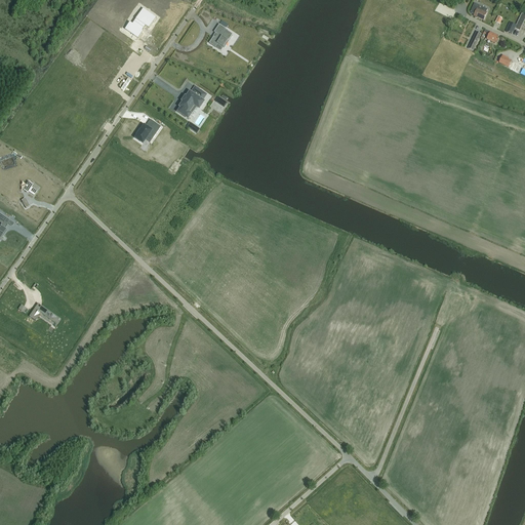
[(487,12),(486,12),(487,9),(475,3),(471,12),(472,13),(474,15),(474,16),(475,16),(475,18),(477,18),(478,17),(483,21),(487,12)]
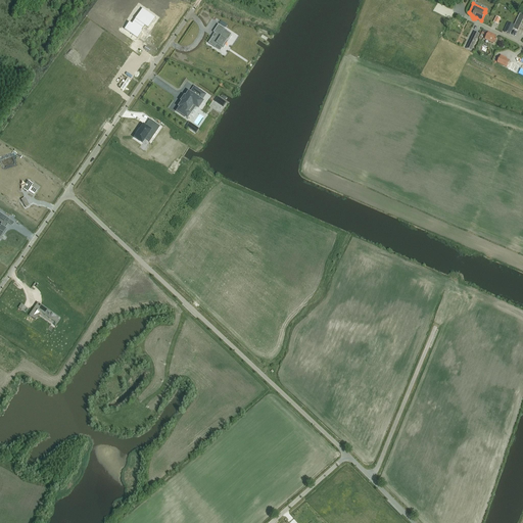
[(130,22),(125,30),(138,39),(143,32),(142,31),(145,27),(148,29),(156,18),(143,9),(136,19),(132,25),(130,22)]
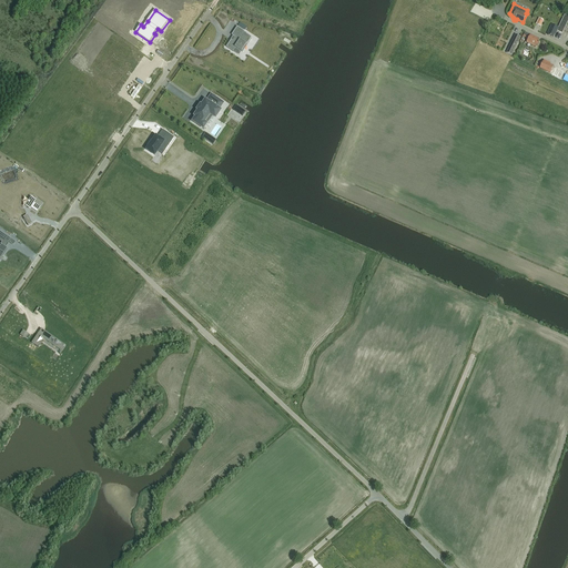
[(563,33),(566,27),(560,24),(558,28),(551,24),(548,33),(549,33),(548,36),(554,38),(555,34),(556,34),(557,31),(563,33)]
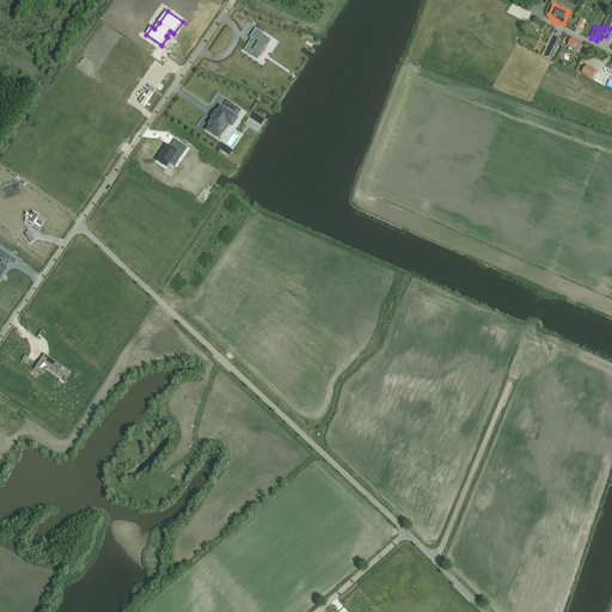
[(250,43),(244,50),(251,55),(254,51),(261,55),(271,40),(263,35),(263,34),(258,30),(256,29),(250,37),(251,38),(252,38),(254,40),(251,44),(250,43)]
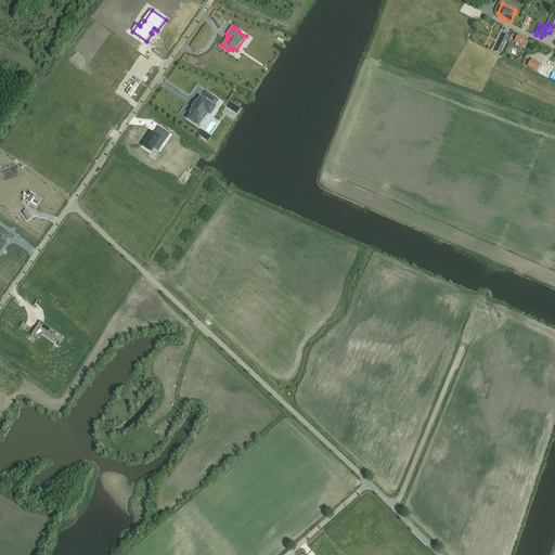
[(504,35),(495,52),(500,54),(508,37),(504,35)]
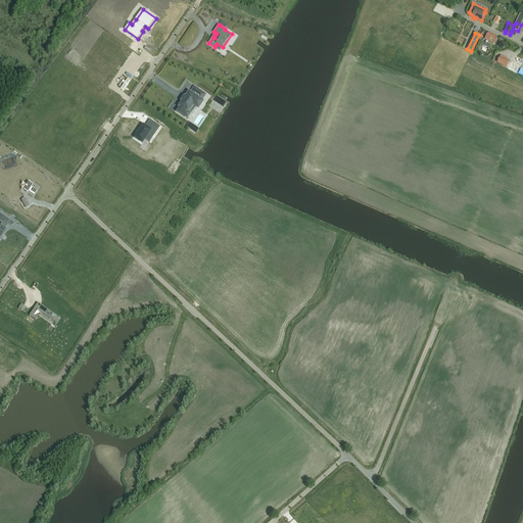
[(495,42),(496,38),(495,38),(496,36),(488,33),(485,39),(493,43),(493,41),(495,42)]
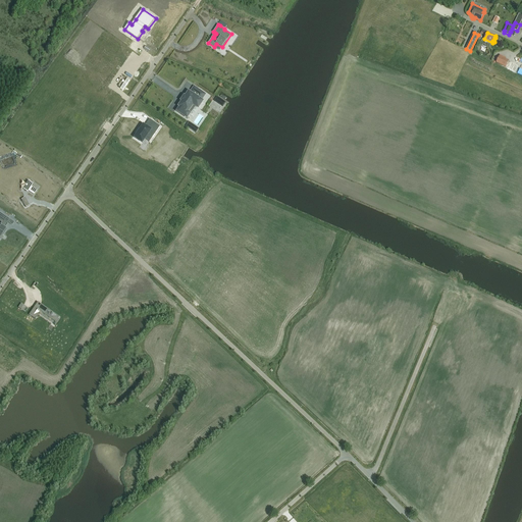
[(99,67),(97,69),(103,73),(106,70),(105,69),(110,62),(109,56),(107,42),(101,38),(100,39),(101,40),(99,43),(98,42),(98,43),(102,47),(104,60),(99,67)]
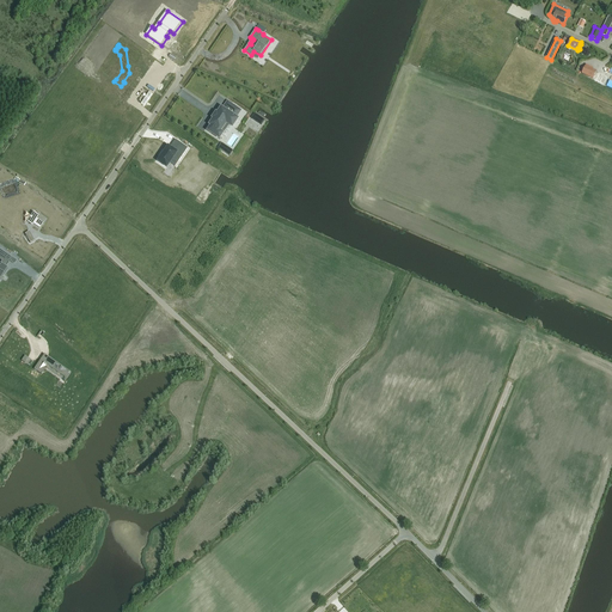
[(586,65),(582,74),(593,79),(597,72),(592,69),(593,68),(586,65)]
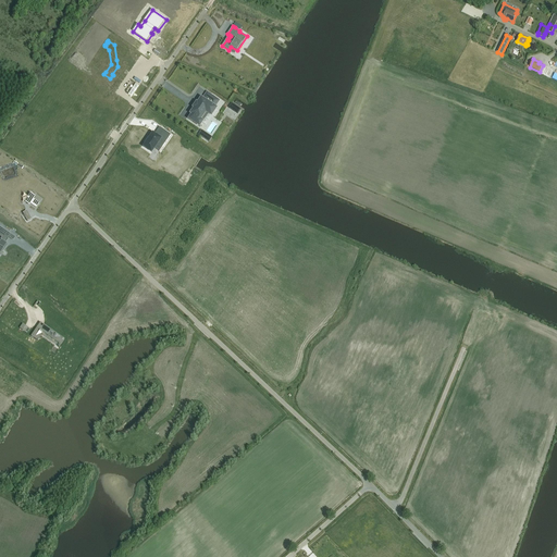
[(551,76),(553,69),(544,65),(542,73),(551,76)]
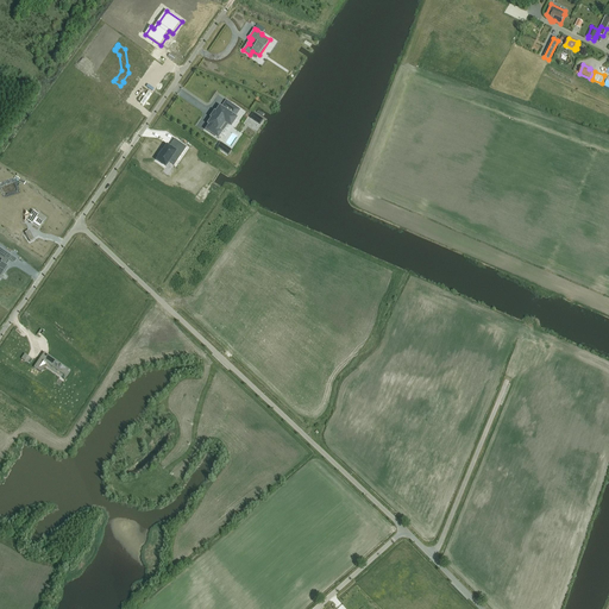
[(89,95),(83,104),(105,119),(111,111),(89,95)]
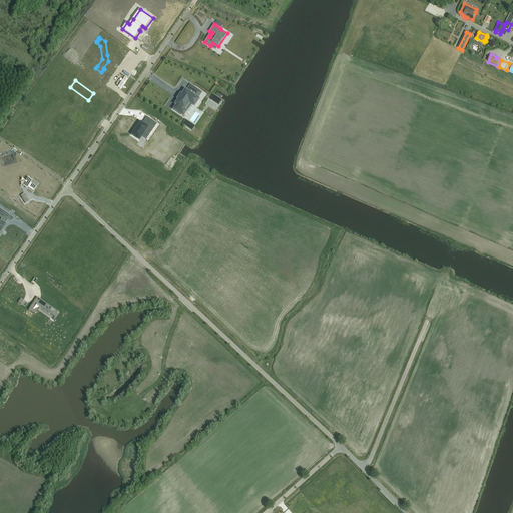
[(177,105),(174,109),(183,116),(186,112),(184,110),(189,103),(194,106),(199,100),(197,98),(201,93),(193,87),(189,93),(185,90),(182,95),(181,94),(178,99),(179,99),(176,104),(177,105)]
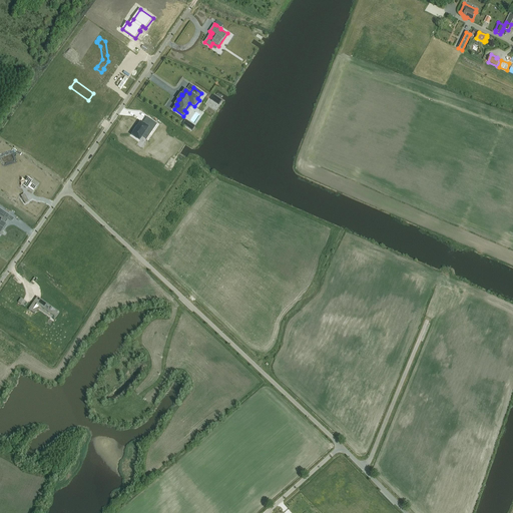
[(141,122),(132,135),(140,140),(145,132),(149,135),(156,124),(151,120),(147,127),(141,122)]
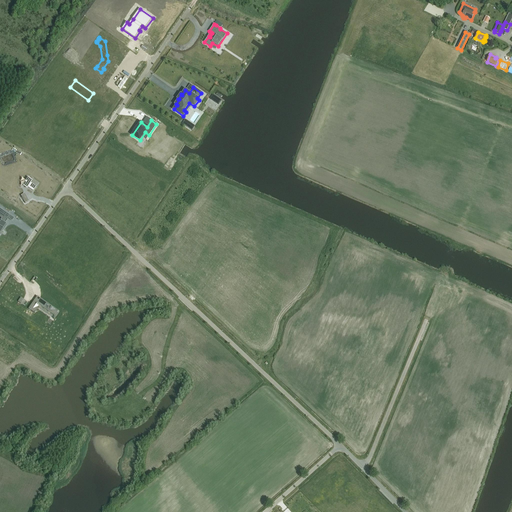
[(27,176),(20,185),(25,189),(26,188),(32,192),(39,183),(32,178),(31,179),(27,176)]
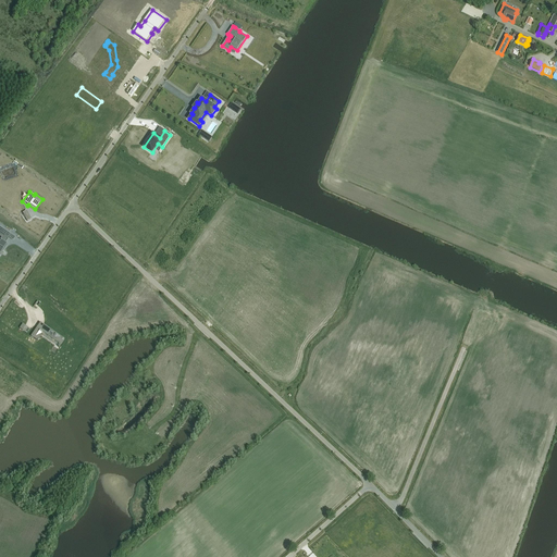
[(0,252),(7,245),(3,243),(4,242),(5,242),(8,239),(7,238),(8,237),(9,238),(11,235),(0,226),(0,234),(4,237),(1,240),(0,242),(0,252)]
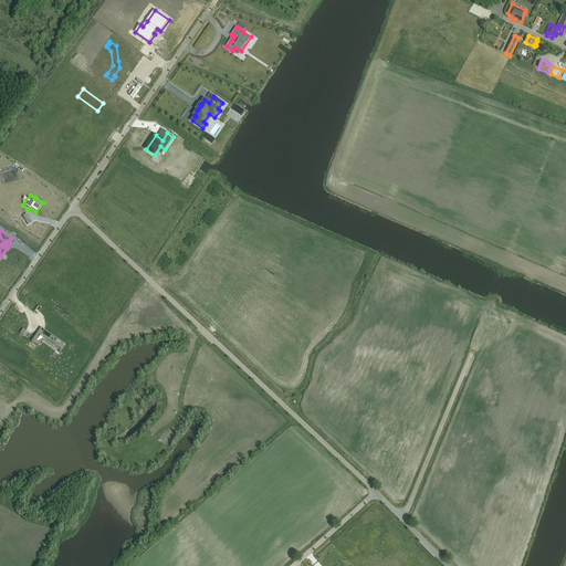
[(35,336),(32,342),(39,346),(44,337),(59,347),(62,342),(45,329),(42,334),(40,332),(37,337),(35,336)]
